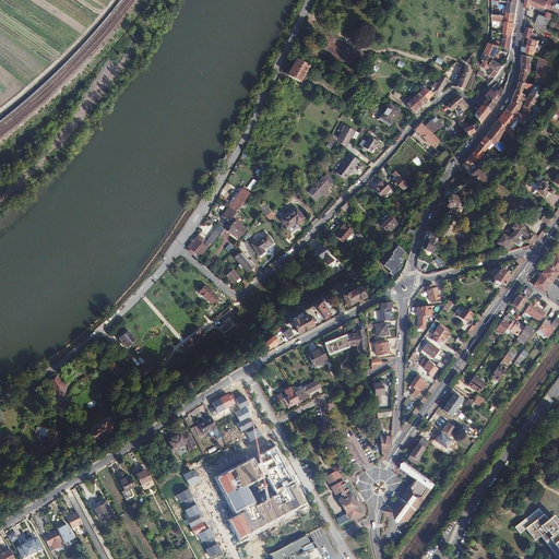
[(507,12),(515,13),(518,2),(509,0),(508,7),(504,7),(502,16),(507,16),(507,12)]
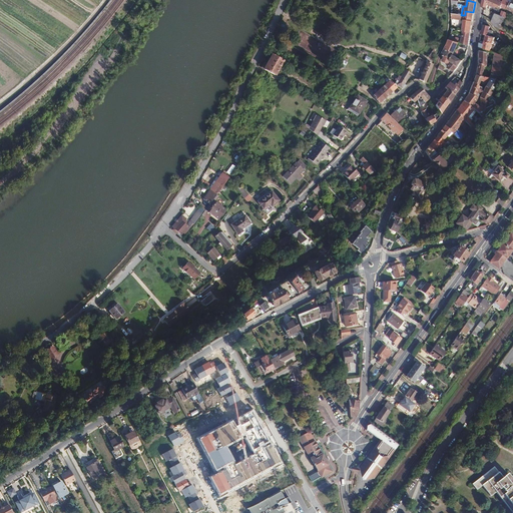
[(490,2),(490,5),(497,10),(498,8),(502,10),(503,9),(504,5),(500,3),(500,2),(495,0),(489,0),(489,1),(490,2)]
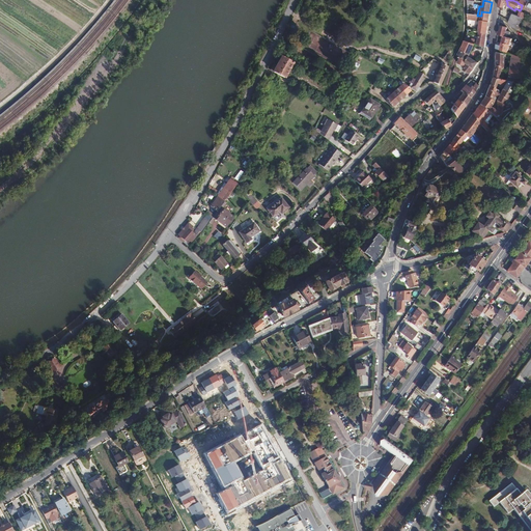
[(512,0),(518,2),(518,3),(522,5),(521,9),(526,11),(528,2),(524,0),(512,0)]
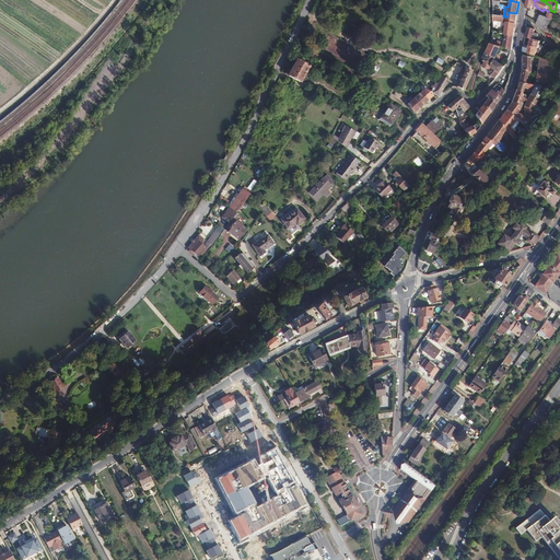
[(504,33),(506,34),(513,35),(515,18),(516,13),(508,12),(508,16),(503,16),(492,14),(492,21),(506,22),(504,33)]
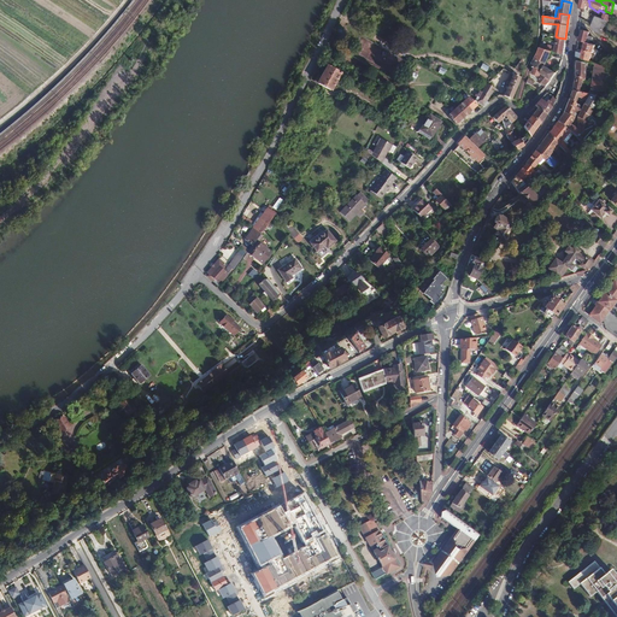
[(593,30),(598,34),(605,21),(594,15),(589,23),(593,30)]
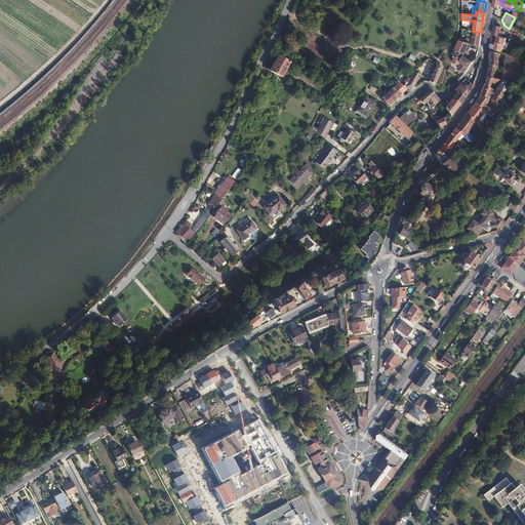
[(498,36),(499,36),(501,28),(496,27),(494,32),(492,32),(492,35),(497,37),(498,36)]
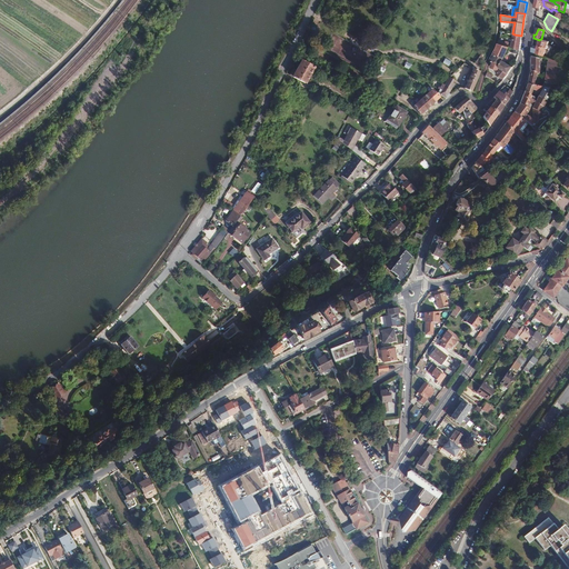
[(509,47),(519,50),(520,50),(521,41),(521,36),(515,35),(512,46),(509,46),(509,47)]
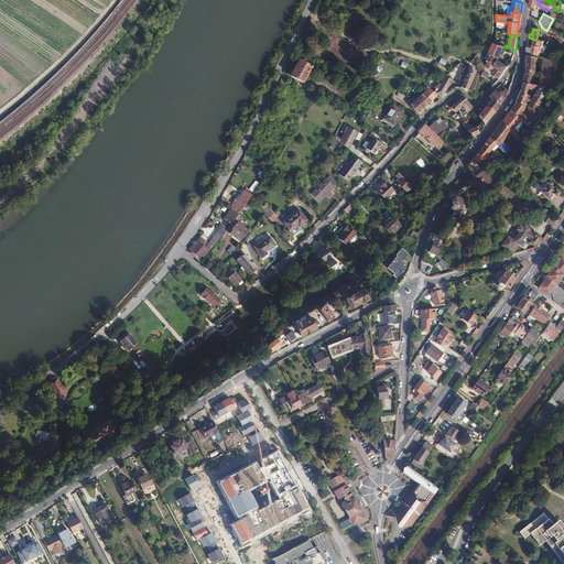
[(533,45),(541,50),(543,44),(543,41),(537,39),(535,39),(534,40),(533,45)]
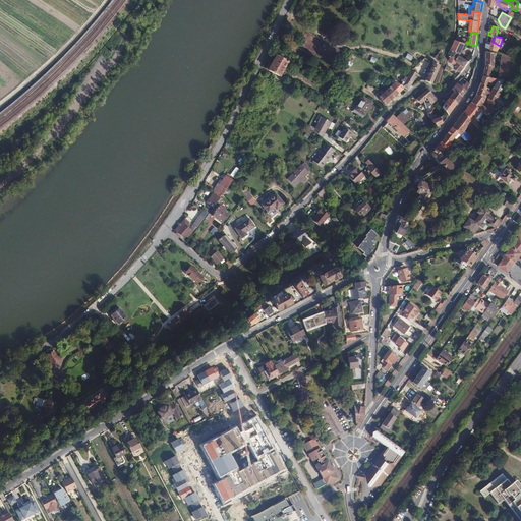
[(450,53),(449,55),(452,57),(460,63),(465,67),(469,61),(460,56),(466,43),(462,42),(456,40),(455,42),(454,45),(450,52),(450,53)]
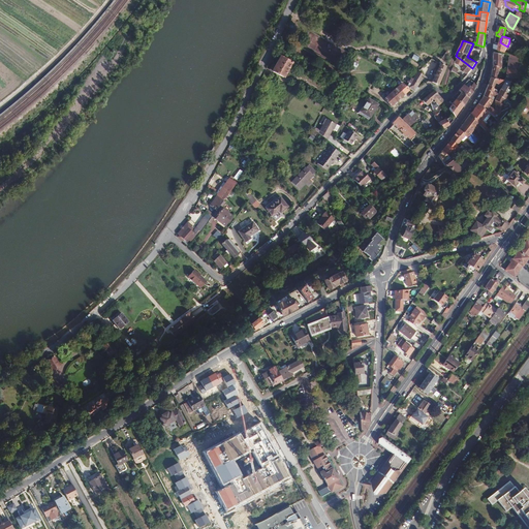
[(495,44),(495,49),(506,53),(507,47),(500,42),(499,45),(495,44)]
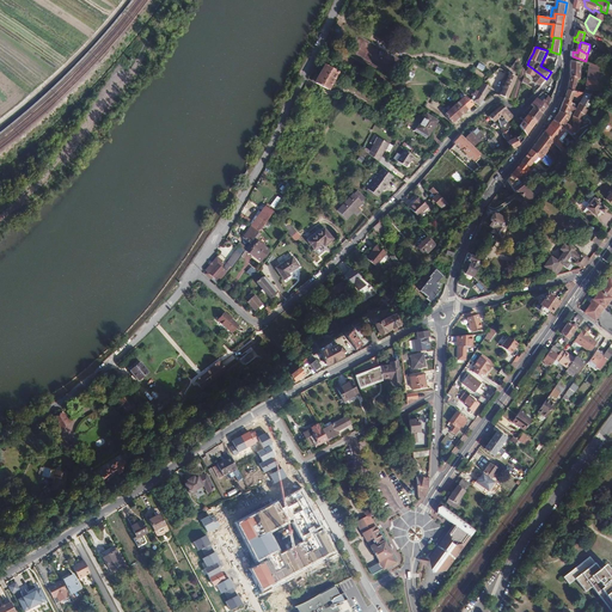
[(570,75),(568,90),(579,93),(579,89),(575,87),(576,79),(579,79),(580,74),(580,65),(580,63),(570,61),(570,66),(570,75)]
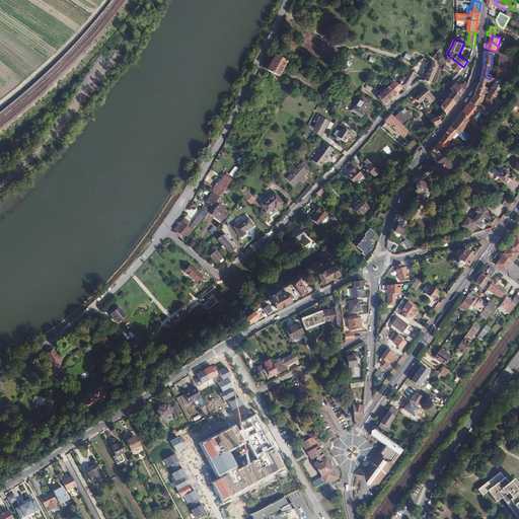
[(498,75),(505,76),(507,77),(512,56),(502,53),(498,75)]
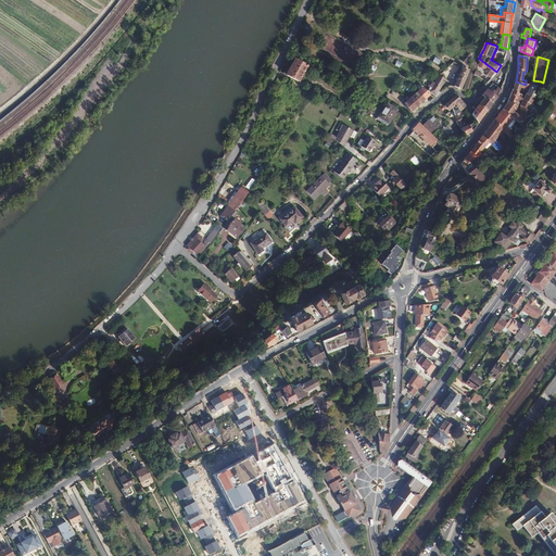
[(306,65),(295,60),(290,68),(289,71),(286,70),(283,74),(298,81),(306,65)]
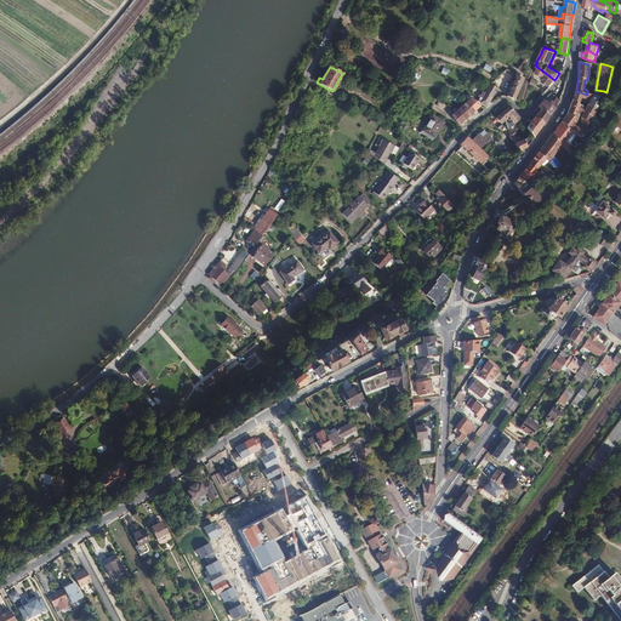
[(533,69),(529,68),(525,79),(524,84),(520,93),(518,102),(518,103),(522,107),(523,102),(525,93),(533,69)]
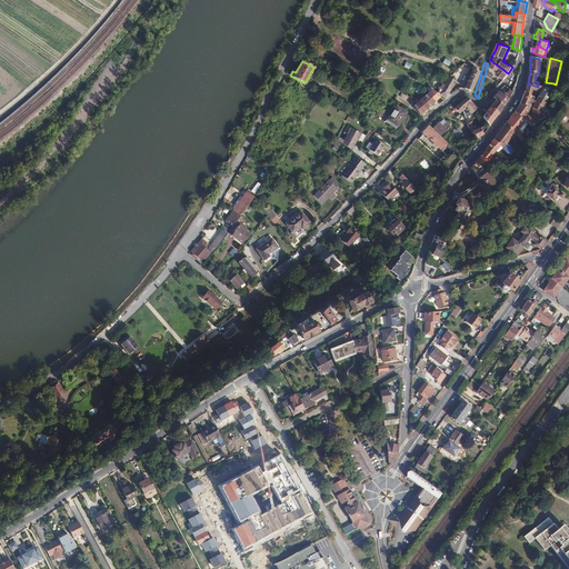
[(496,76),(503,79),(508,73),(502,69),(493,62),(491,69),(497,71),(496,72),(497,73),(496,76)]
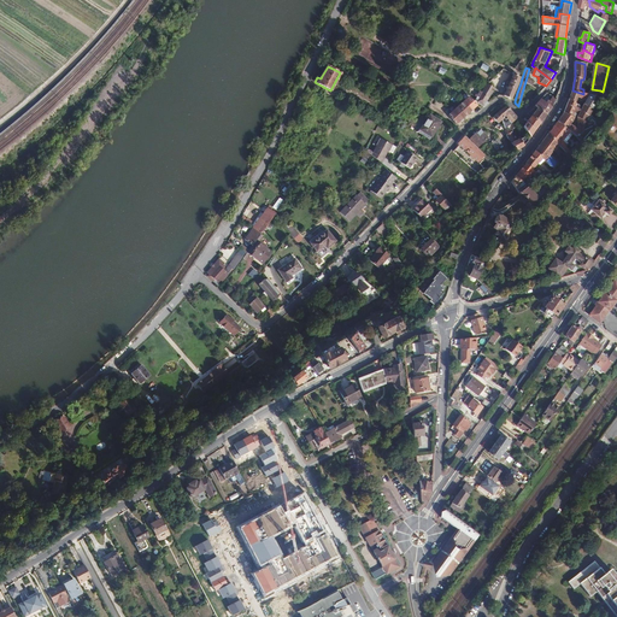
[(406,70),(404,76),(413,81),(417,75),(406,70)]
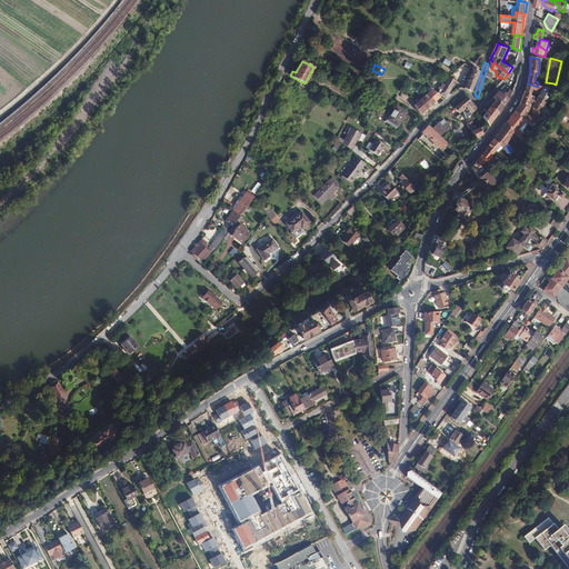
[(473,68),(465,89),(471,91),(480,71),(476,69),(476,68),(473,66),(472,68),(473,68)]
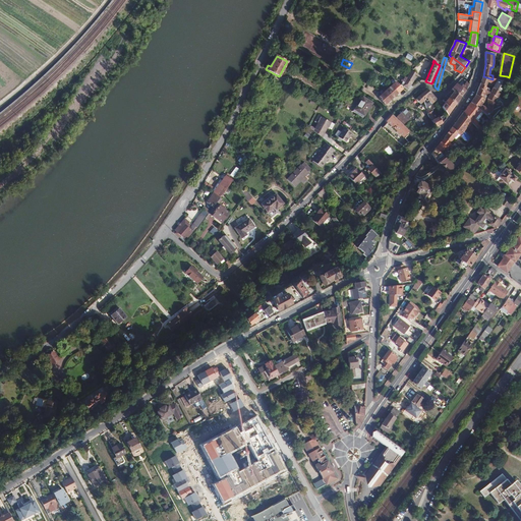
[(400,85),(408,90),(410,89),(412,87),(410,85),(417,73),(411,71),(404,83),(403,82),(403,81),(402,80),(401,81),(402,82),(400,85)]
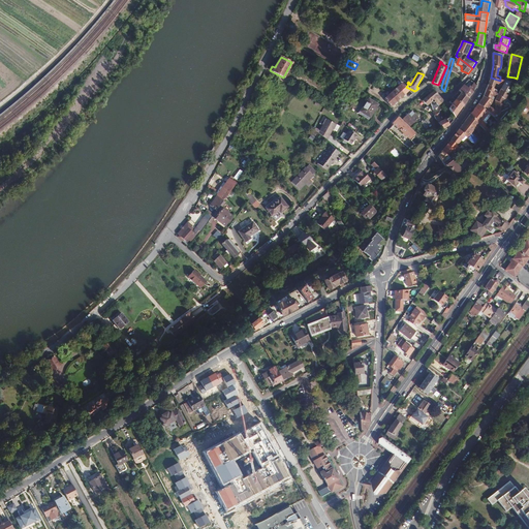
[(491,78),(489,85),(493,89),(495,84),(502,86),(500,90),(499,92),(497,95),(506,99),(507,99),(510,92),(515,84),(514,84),(505,82),(500,81),(491,78)]
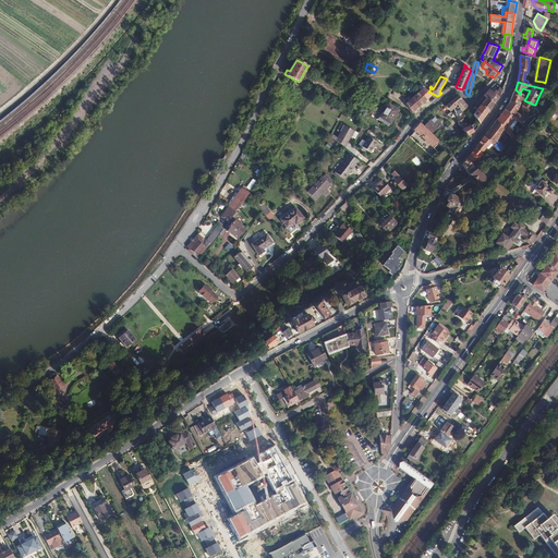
[(307,86),(304,91),(310,93),(317,97),(319,92),(307,86)]
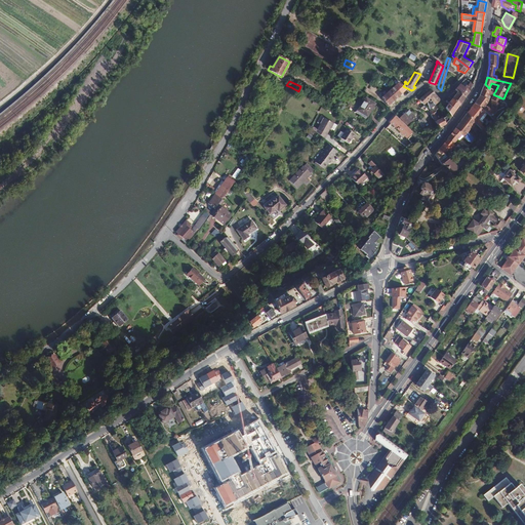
[(399,83),(381,98),(388,106),(405,90),(399,83)]
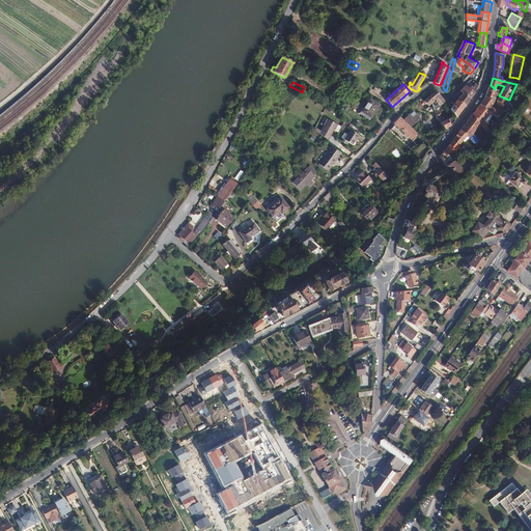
[(491,85),(485,96),(495,102),(496,99),(498,94),(495,92),(496,90),(495,89),(491,85)]
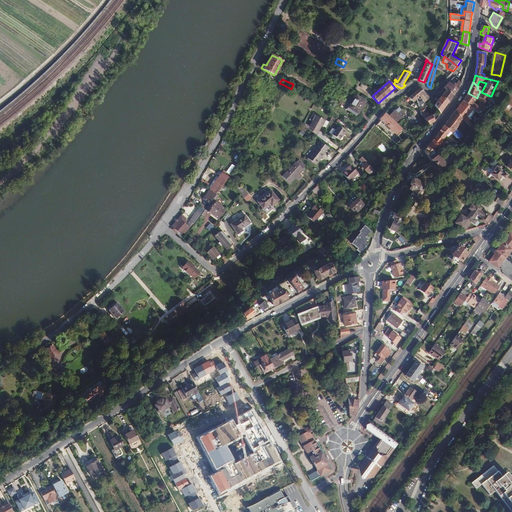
[(448,83),(444,88),(447,90),(454,95),(458,90),(458,89),(448,83)]
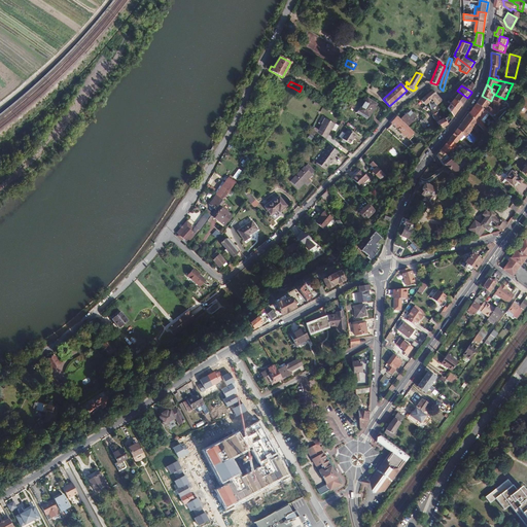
[(421,101),(425,105),(428,103),(431,99),(436,105),(442,101),(432,90),(431,91),(421,101)]
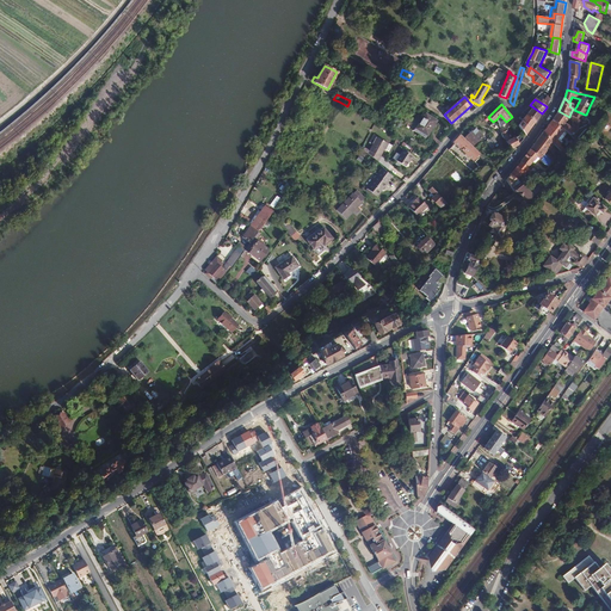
[(526,116),(536,122),(542,113),(534,107),(526,116)]
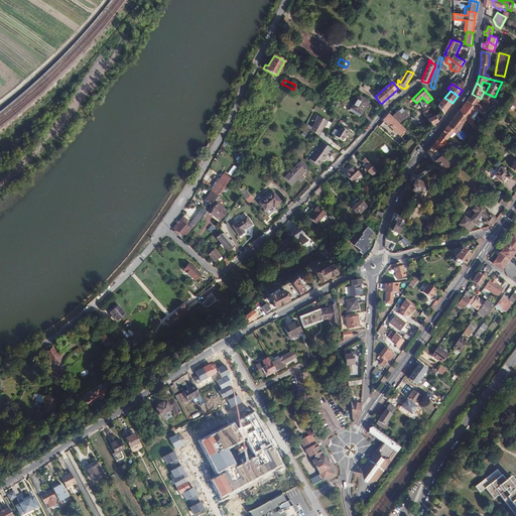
[(486,109),(485,112),(487,113),(490,108),(494,106),(492,100),(494,97),(485,93),(484,92),(482,96),(484,97),(484,99),(486,100),(485,102),(486,109)]
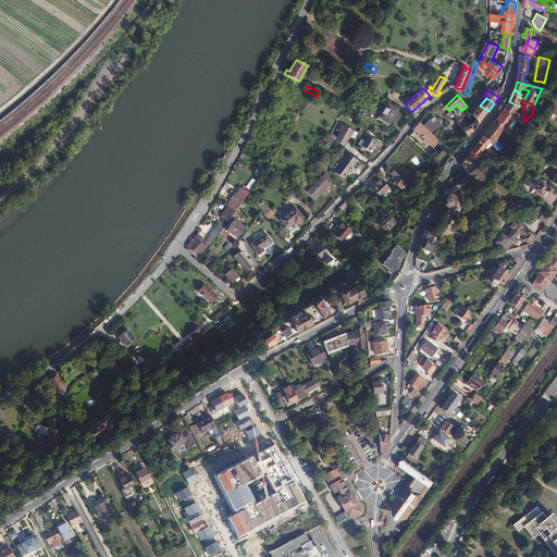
[(509,101),(504,110),(512,116),(515,112),(516,110),(518,110),(519,107),(509,101)]
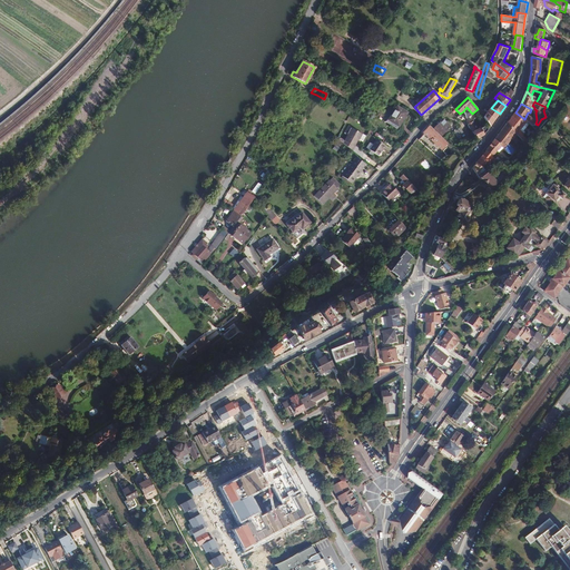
[(396,107),(387,124),(397,129),(408,114),(396,107)]
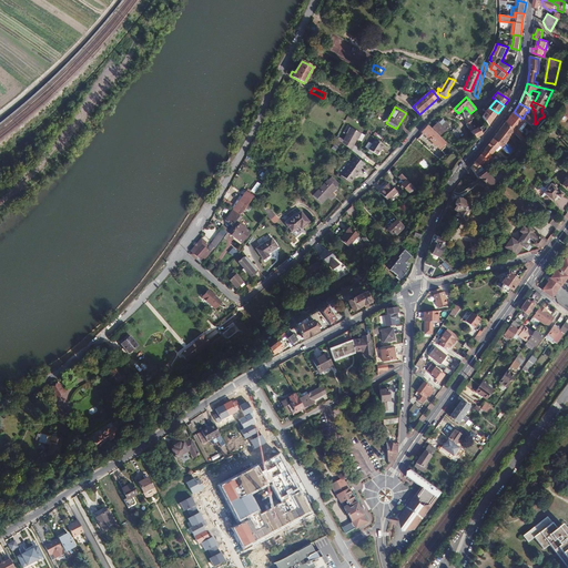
[(465,107),(462,111),(465,119),(470,113),(465,107)]
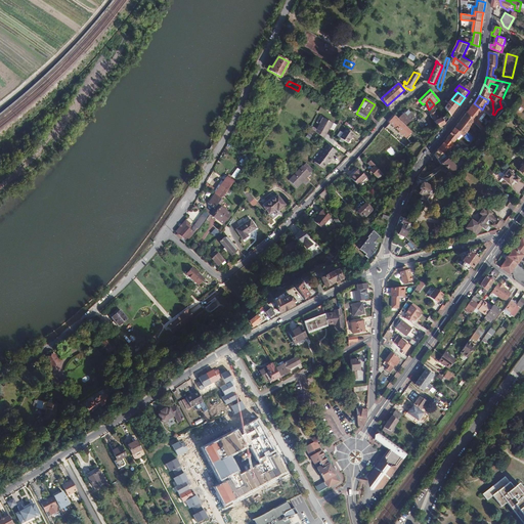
[(447,103),(455,111),(456,108),(460,104),(451,99),(447,103)]
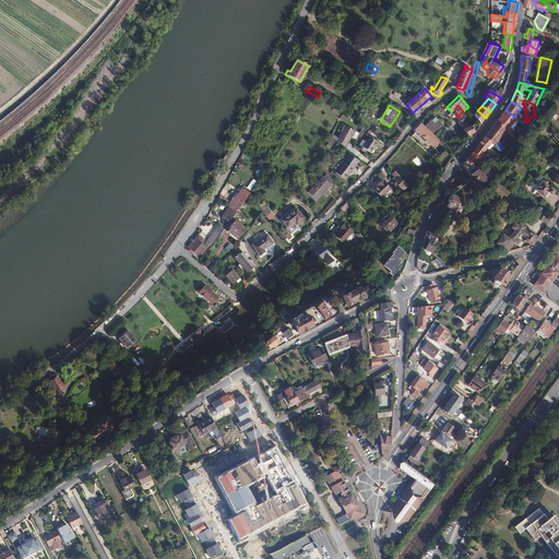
[(474,115),(480,125),(486,118),(477,110),(477,111),(474,115)]
